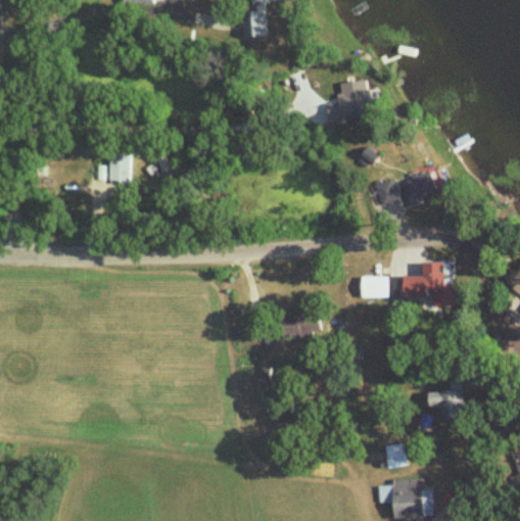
[(268,36),(266,0),(252,0),(253,10),(242,10),(244,37),(268,36)]
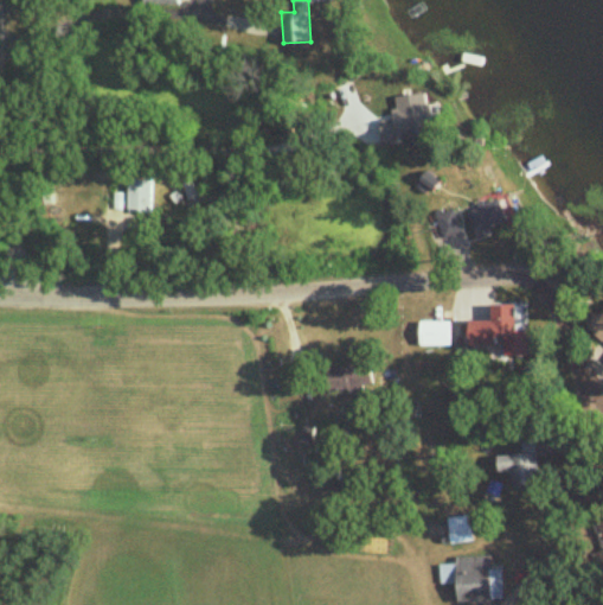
[(378,128),(401,128),(401,139),(438,138),(437,103),(378,103),(378,128)]
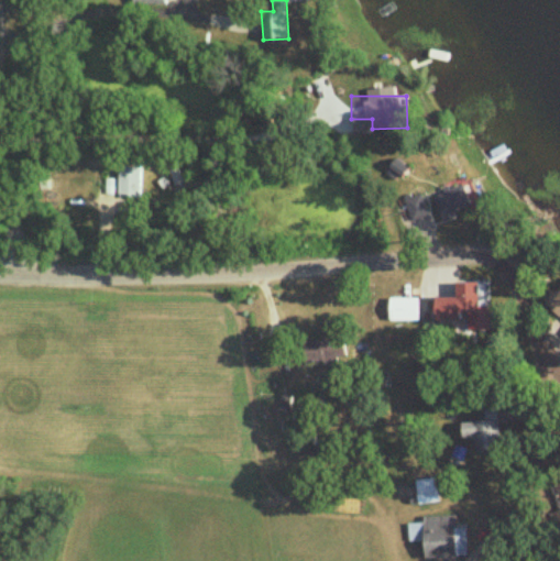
[(139,195),(139,165),(118,165),(118,195),(139,195)]
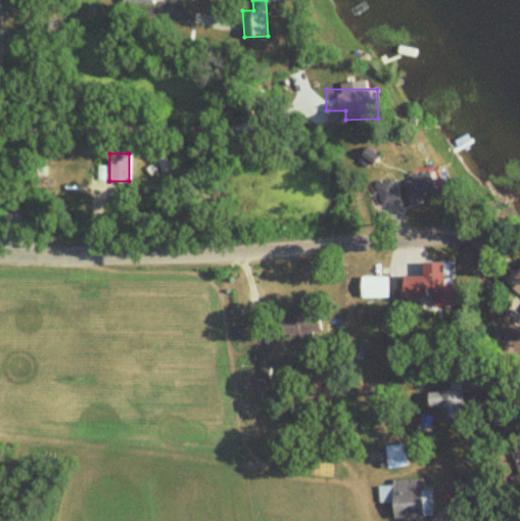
[(162,173),(170,167),(160,156),(154,162),(162,173)]
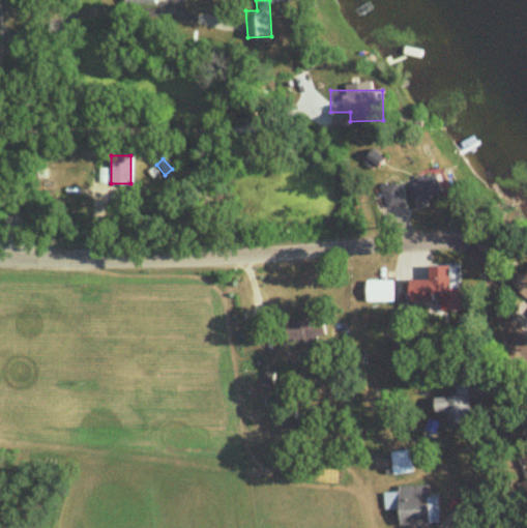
[(442,176),(409,178),(411,201),(443,199),(442,176)]
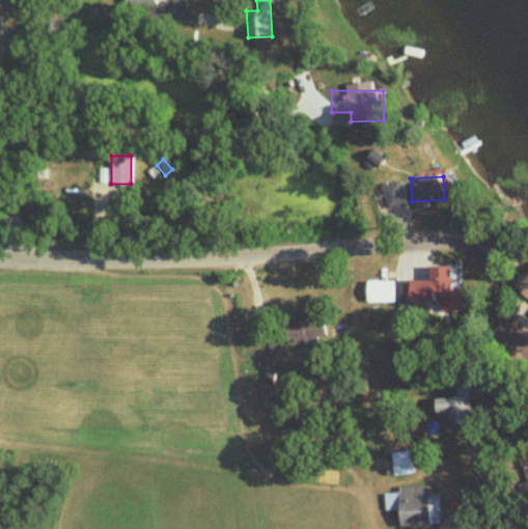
[(413,280),(413,302),(439,301),(439,310),(454,310),(454,265),(432,266),(432,279),(413,280)]
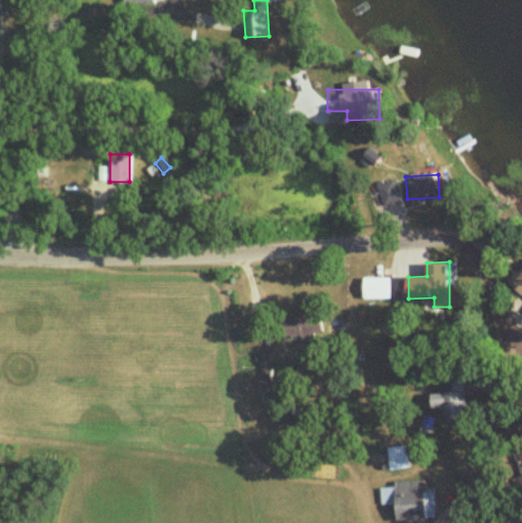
[(391,298),(391,277),(363,277),(363,298),(391,298)]
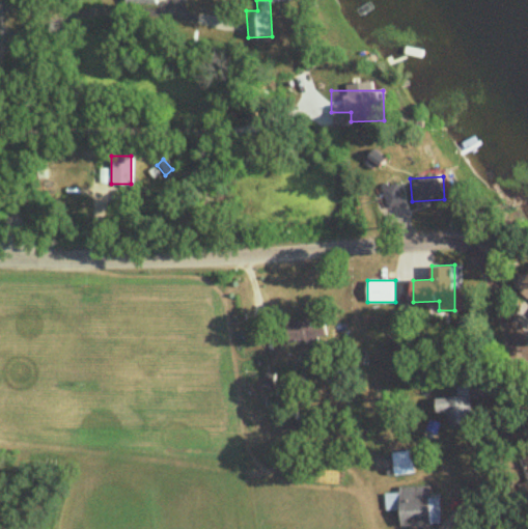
[(288,344),(326,333),(321,314),(282,325),(288,344)]
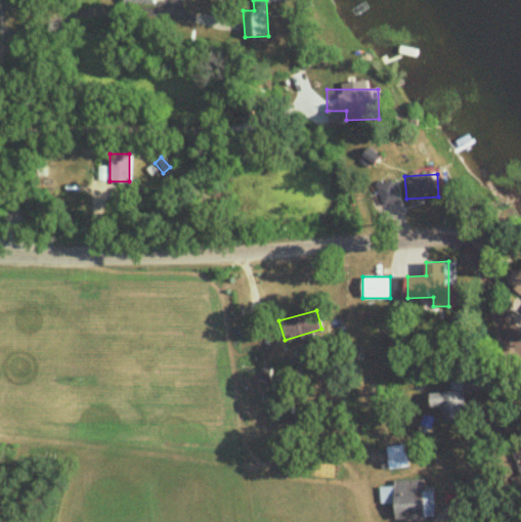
[(462,418),(461,381),(449,381),(449,392),(429,393),(429,407),(440,407),(440,419),(462,418)]
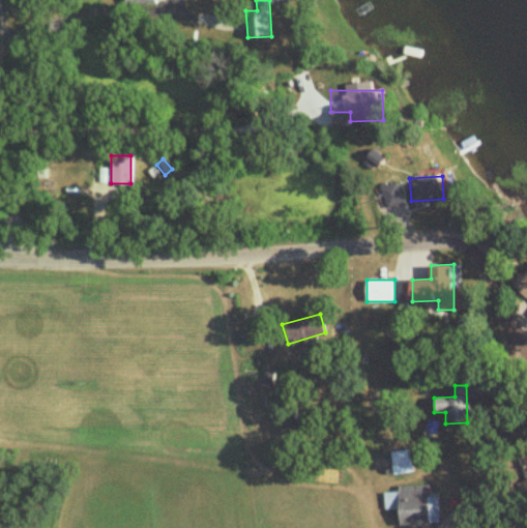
[(390,455),(394,473),(405,470),(404,464),(408,463),(405,451),(390,455)]
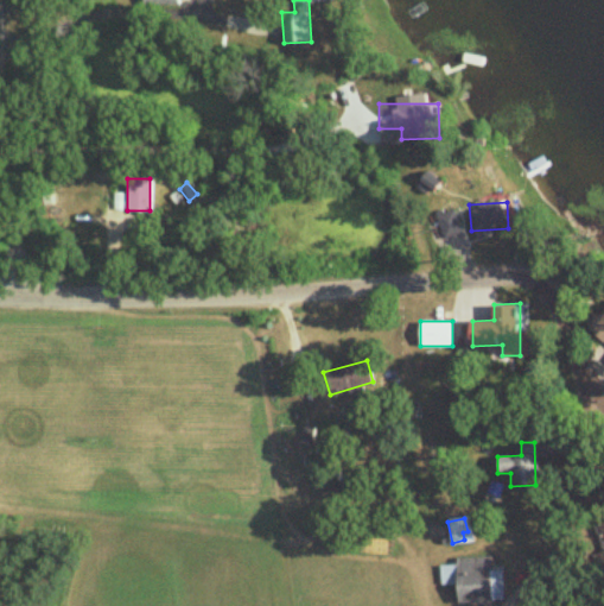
[(502,601),(501,569),(489,569),(489,557),(455,557),(455,565),(438,565),(438,585),(457,584),(458,603),(502,601)]
